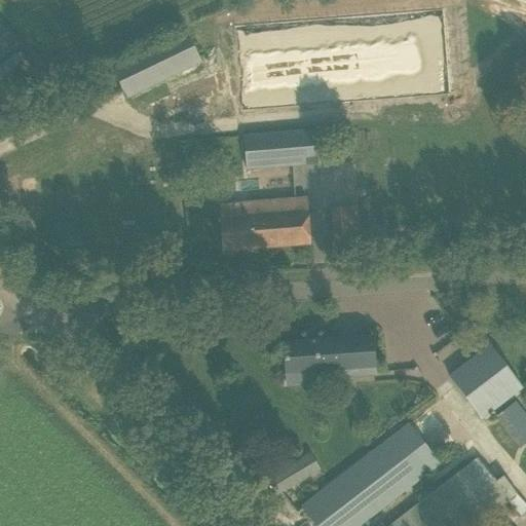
[(0,59),(16,44),(0,25),(0,59)]
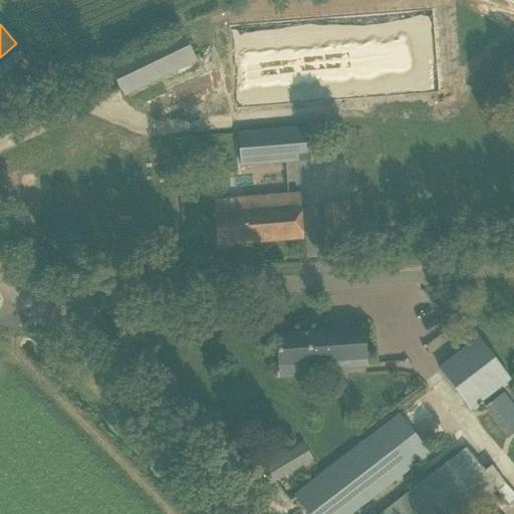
[(108,65),(123,97),(197,62),(182,30),(108,65)]
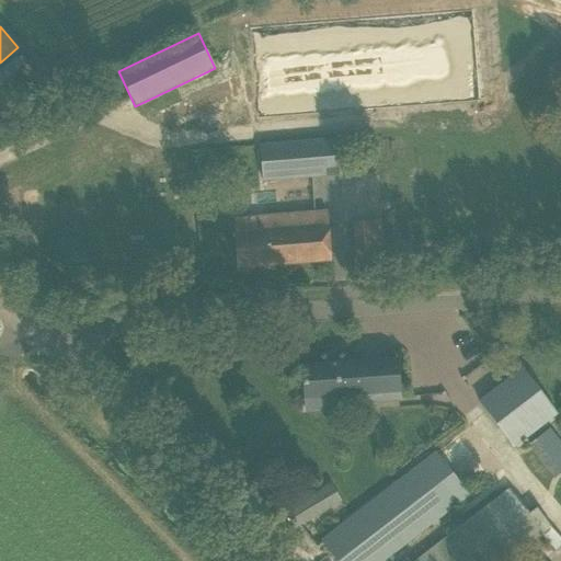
[(238,63),(245,77),(262,68),(255,54),(238,63)]
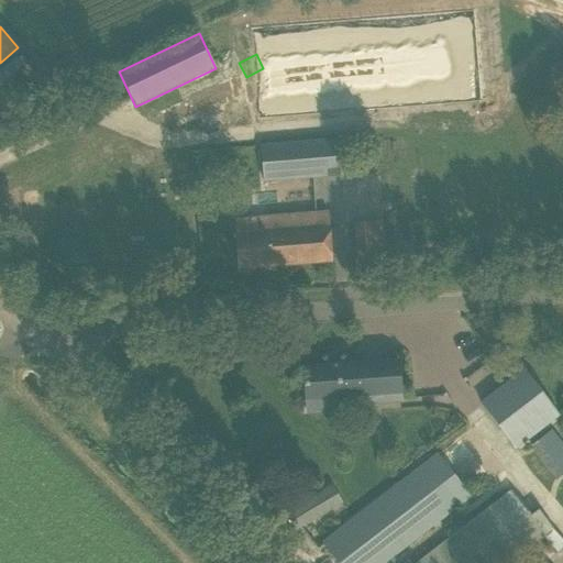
[(261,145),(264,181),(342,175),(339,139),(261,145)]
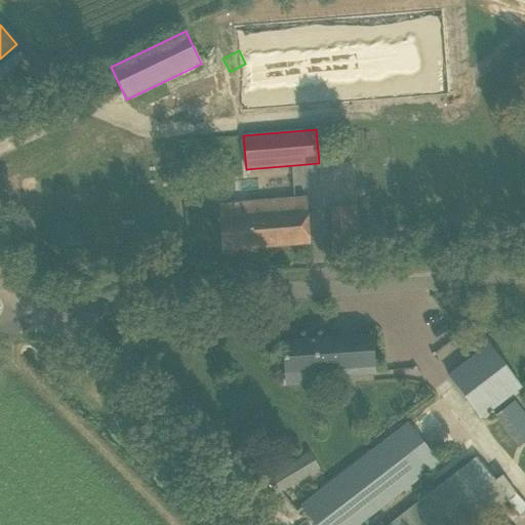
[(219,219),(223,251),(310,244),(306,199),(246,204),(218,206),(219,219)]
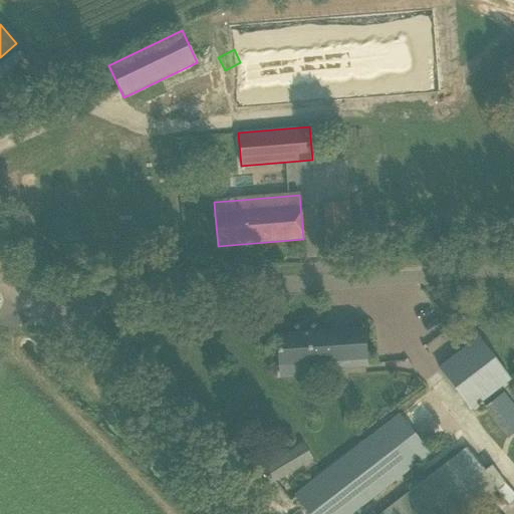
[(325,205),(327,237),(351,235),(349,203),(325,205)]
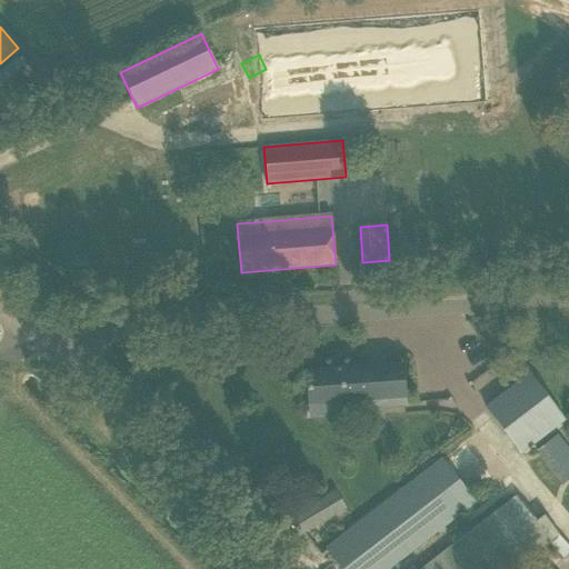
[(145,239),(130,240),(131,249),(146,248),(145,239)]
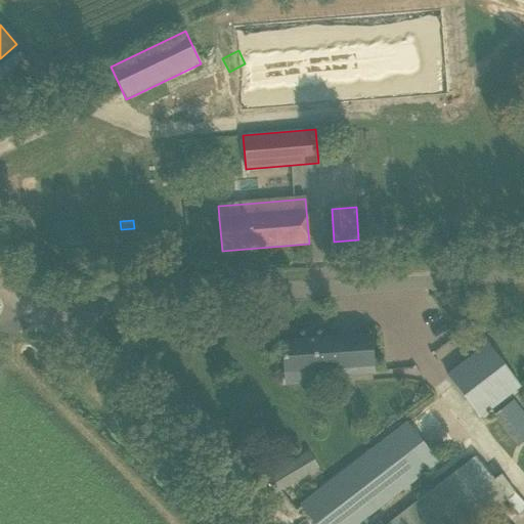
[(370,337),(281,343),(284,374),(319,372),(319,377),(374,373),(372,357),(370,337)]
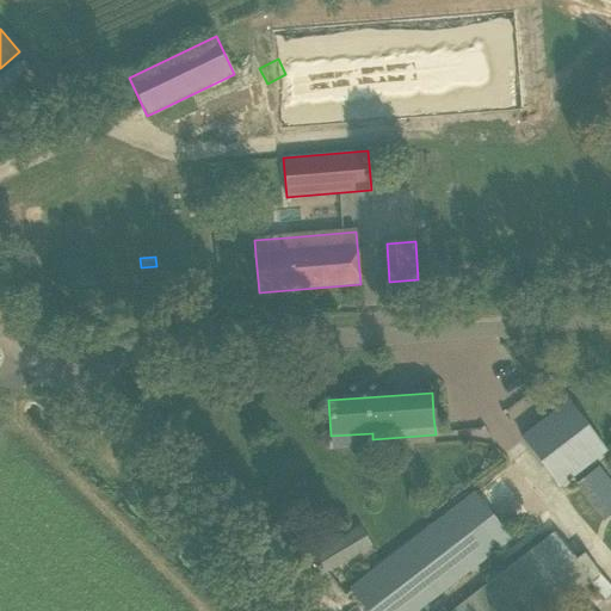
[(523,439),(560,488),(604,455),(567,406),(523,439)]
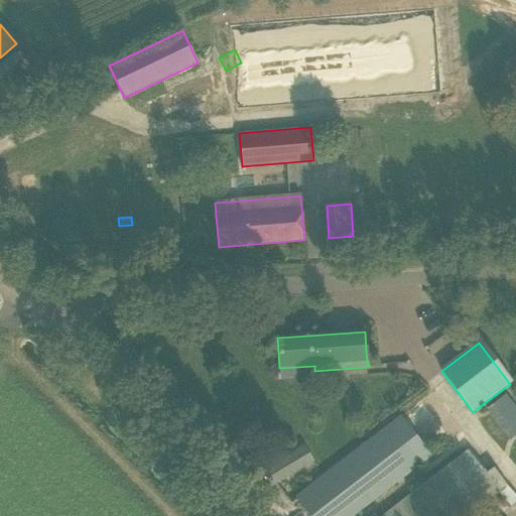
[(295,497),(309,515),(352,515),(430,457),(400,416),(295,497)]
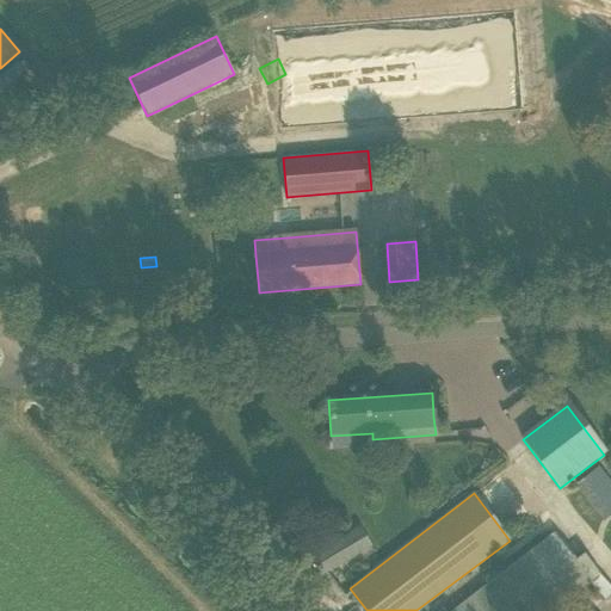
[(359,526),(309,556),(320,574),(370,545),(359,526)]
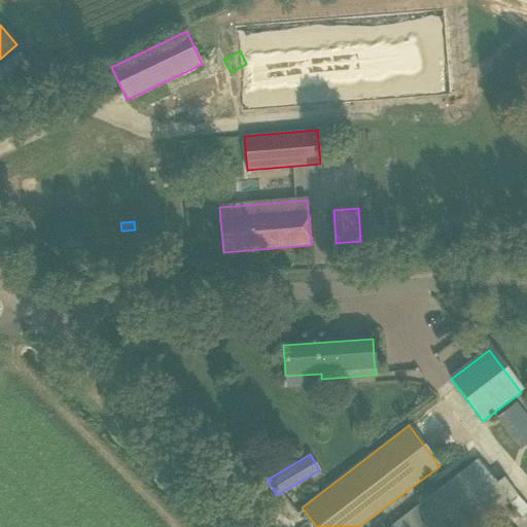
[(476,526),(508,502),(521,518),(526,512),(526,506),(517,496),(504,479),(497,484),(479,460),(391,526),(476,526)]
